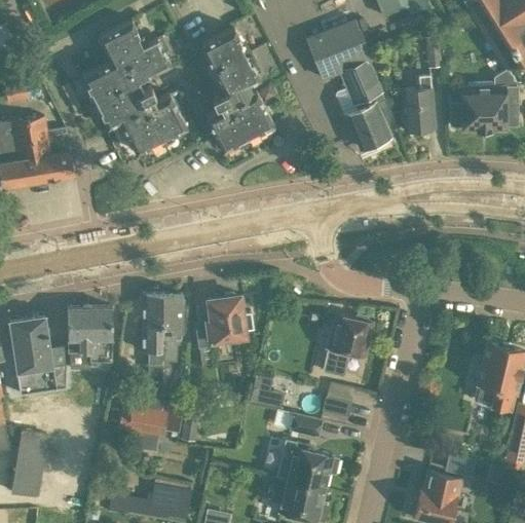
[(524,0),(463,0),(507,71),(508,70),(524,60),(524,30),(522,25),(524,22),(524,0)]
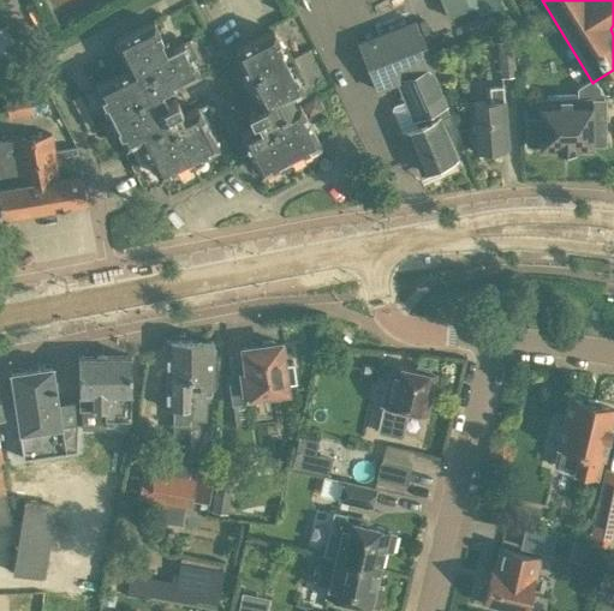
[(441,123),(451,119),(433,75),(436,72),(416,22),(357,46),(377,96),(399,87),(406,105),(394,108),(392,112),(401,133),(405,136),(423,175),(457,161),(441,123)]
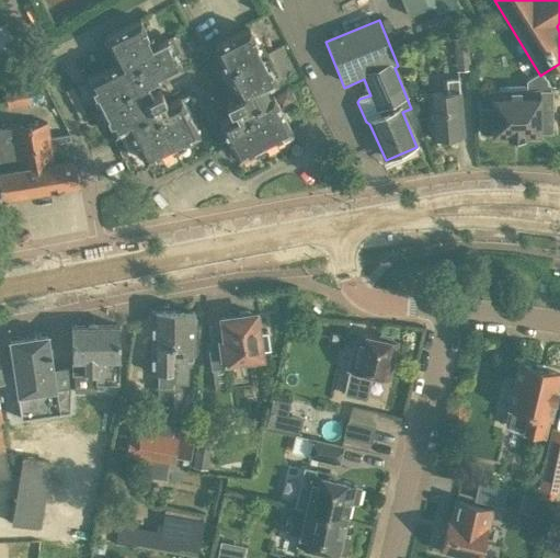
[(487,42),(476,21),(464,27),(475,48),(487,42)]
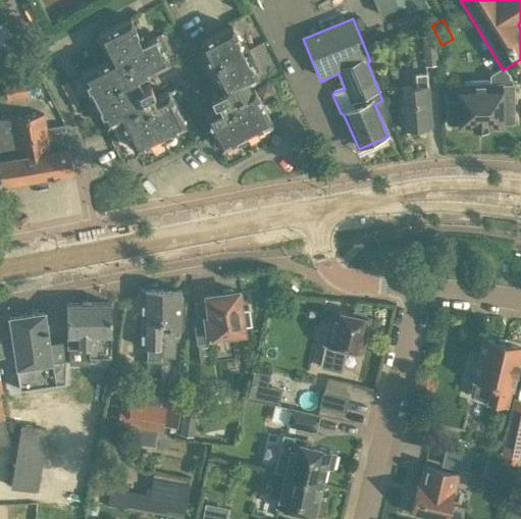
[(185,125),(168,93),(157,98),(154,93),(180,79),(176,70),(142,89),(138,81),(170,63),(163,49),(161,50),(155,39),(143,45),(131,20),(98,38),(110,61),(82,75),(86,85),(89,90),(91,89),(102,110),(100,111),(103,116),(102,117),(107,126),(118,120),(135,152),(149,144),(148,143),(170,131),(171,133),(185,125)]
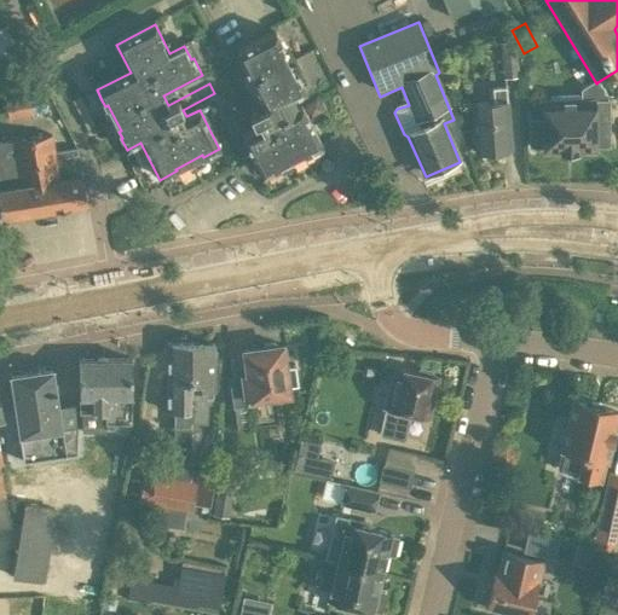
[(305,155),(321,146),(295,98),(306,92),(276,33),(237,53),(266,109),(252,116),(258,129),(242,138),(263,177),(279,167),(278,166),(279,166),(302,154),(304,152),(305,155)]
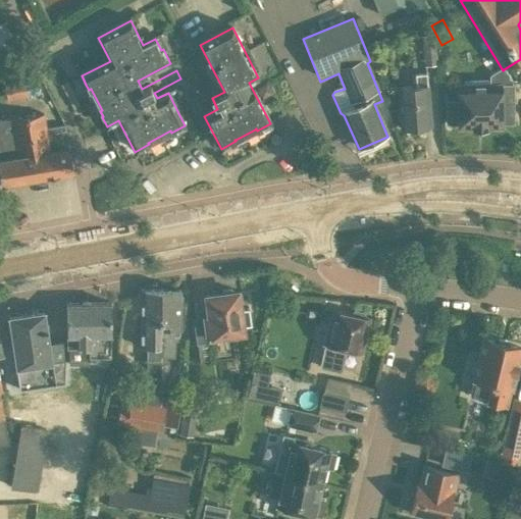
[(422,39),(426,68),(440,66),(436,37),(422,39)]
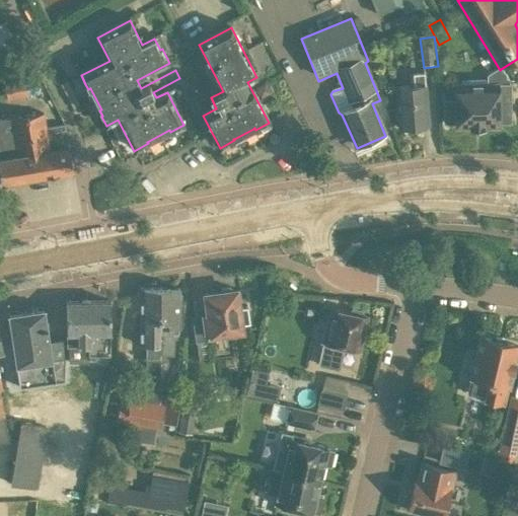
[(501,69),(500,70),(488,77),(488,87),(456,87),(456,101),(444,101),(444,126),(456,126),(456,130),(500,130),(500,125),(513,125),(512,85),(510,85),(510,82),(501,69)]
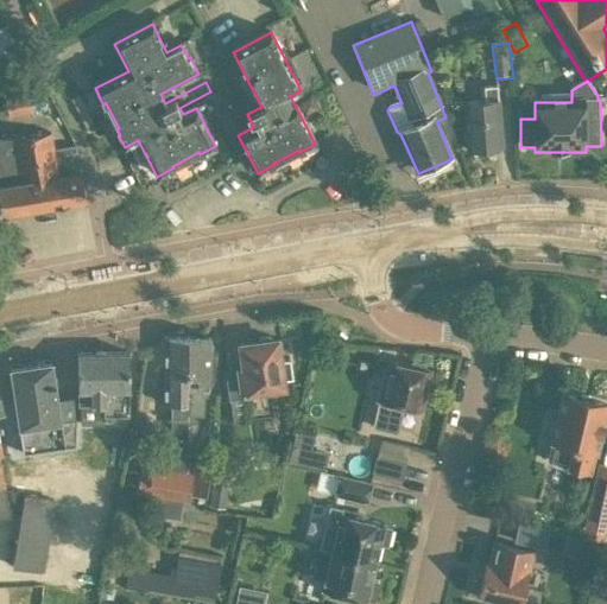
[(503,148),(499,102),(498,86),(484,87),(485,103),(465,105),(468,152),(503,148)]
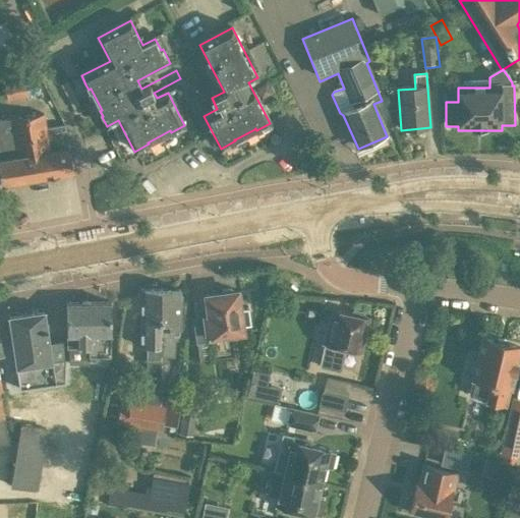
[(8,103),(29,99),(23,75),(4,78),(8,103)]
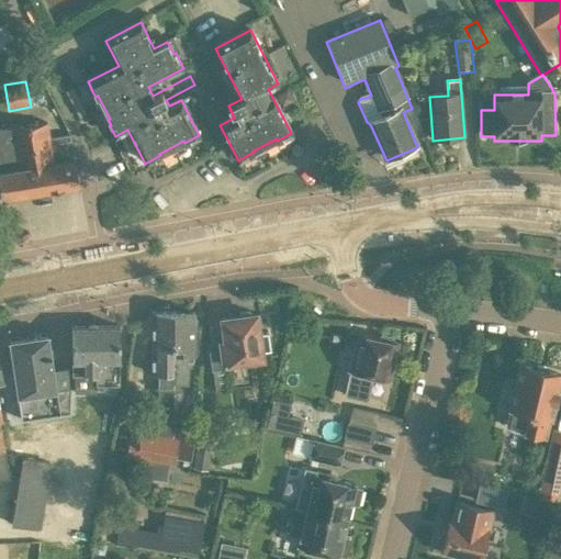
[(47,125),(12,131),(0,133),(0,191),(1,200),(78,187),(74,161),(69,137),(49,141),(47,125)]
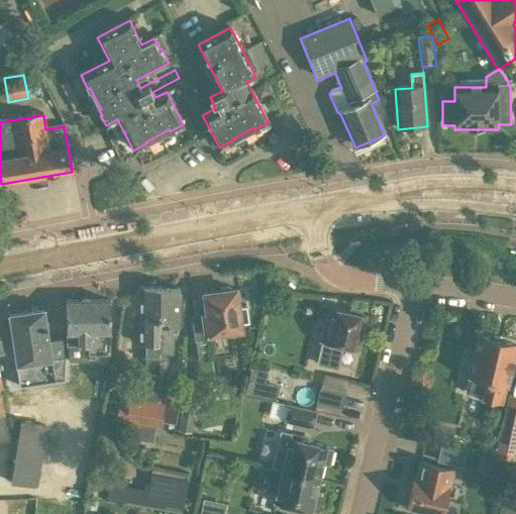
[(160,360),(161,321),(161,310),(162,310),(162,300),(158,300),(158,290),(139,290),(139,320),(139,345),(146,345),(146,358),(160,360)]
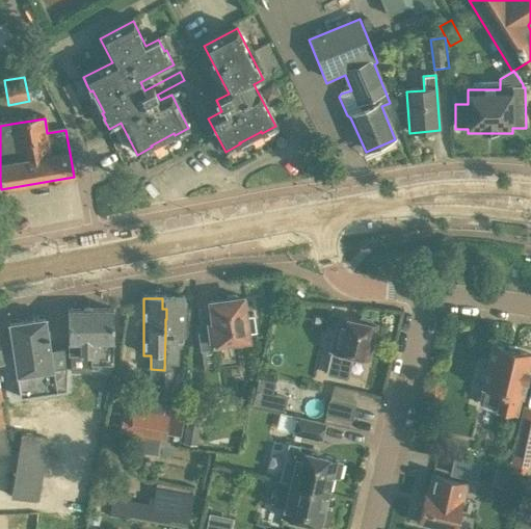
[(165,331),(164,370),(165,369),(165,366),(180,367),(181,349),(183,349),(184,337),(185,298),(162,298),(162,309),(166,309),(166,319),(165,319),(165,331)]
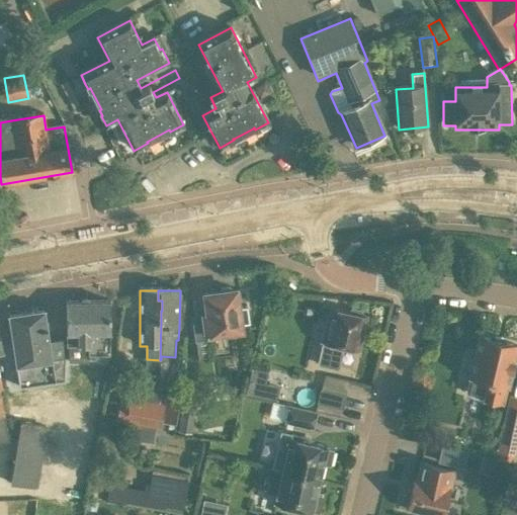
[(205,296),(208,314),(195,316),(193,327),(196,344),(211,342),(210,335),(241,331),(240,326),(250,324),(247,309),(238,310),(236,292),(205,296)]
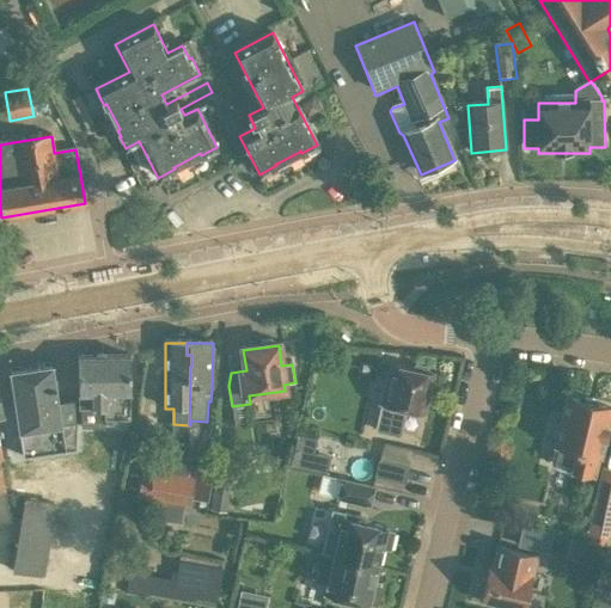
[(78,394),(80,394),(80,410),(83,410),(83,427),(96,427),(95,410),(107,410),(107,421),(132,421),(130,358),(78,358),(78,394)]
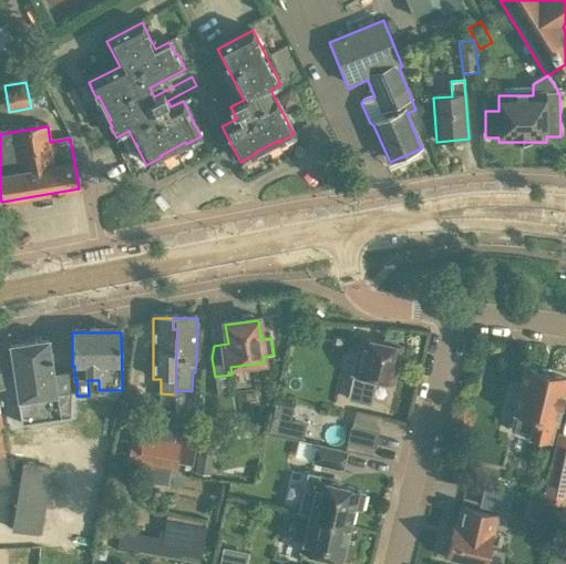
[(9,346),(18,402),(21,426),(72,417),(72,393),(58,396),(49,339),(9,346)]
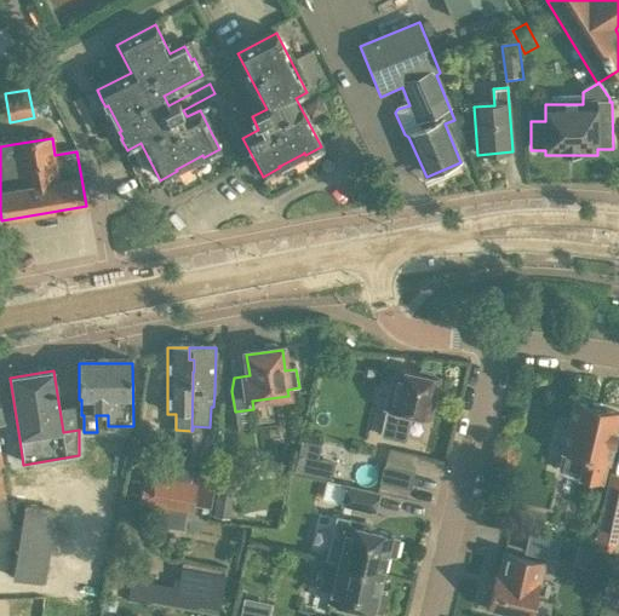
[(385,412),(387,412),(380,438),(407,445),(414,418),(428,421),(437,380),(434,380),(433,374),(422,372),(418,376),(399,372),(394,392),(390,391),(385,412)]
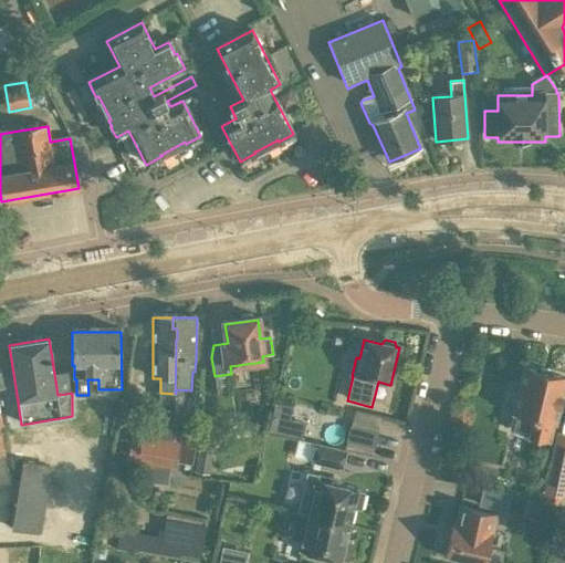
[(513,415),(514,415),(510,433),(529,437),(529,439),(552,445),(564,391),(564,379),(524,369),(519,394),(514,395),(512,406),(514,409),(513,415)]
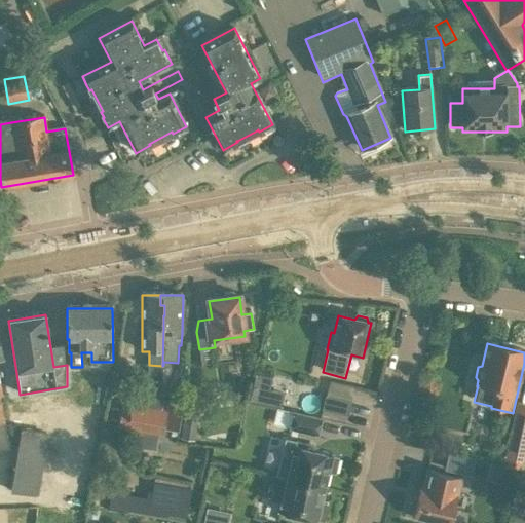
[(0,383),(0,358),(2,358),(0,344),(0,451),(10,449),(5,421),(0,396),(3,396),(0,383)]
